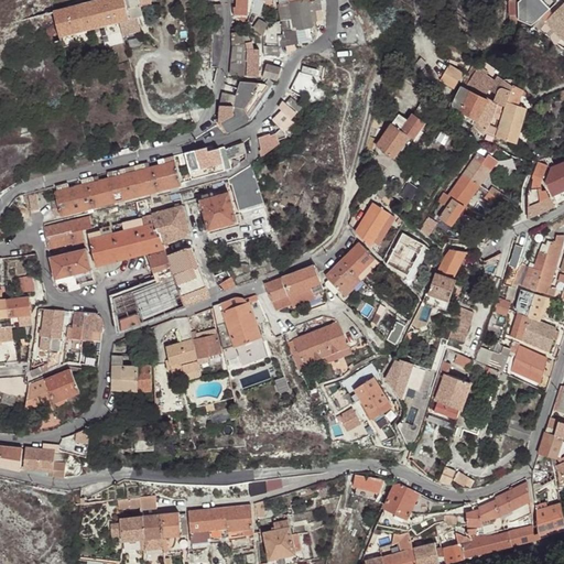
[(68,8),(54,12),(61,36),(142,15),(137,0),(88,0),(90,2),(72,8),(68,8)]
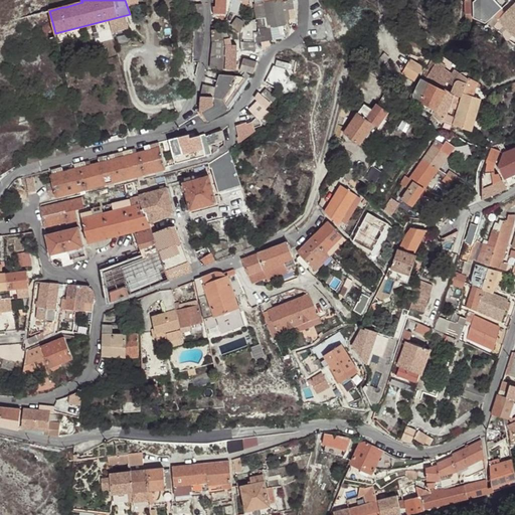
[(214,0),(214,6),(212,6),(212,14),(215,14),(221,17),(225,12),(225,0),(214,0)]
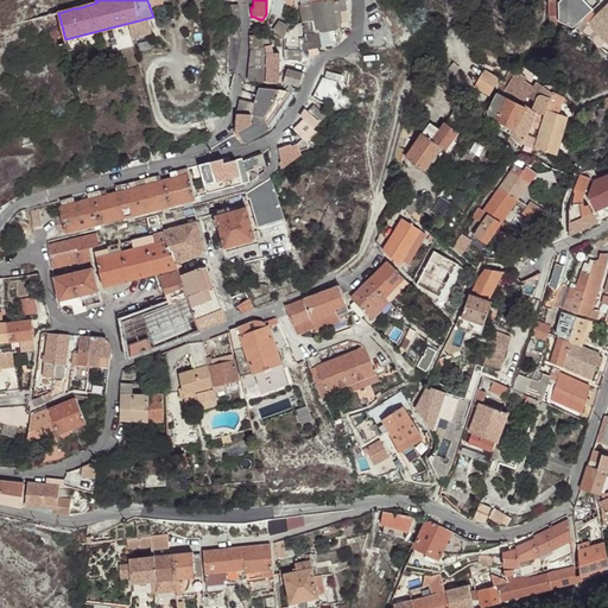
[(334,37),(337,36),(335,24),(348,21),(344,0),(302,0),(303,5),(303,11),(304,35),(305,42),(334,37)]
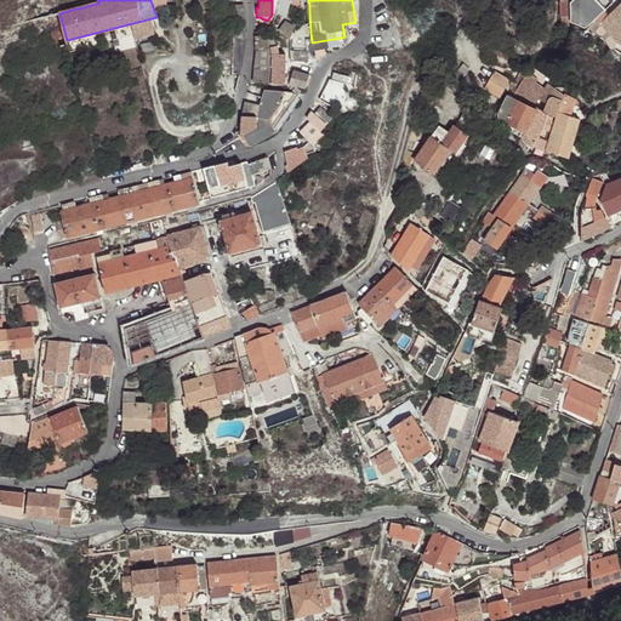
[(620,4),(610,18),(602,24),(620,43),(620,4)]
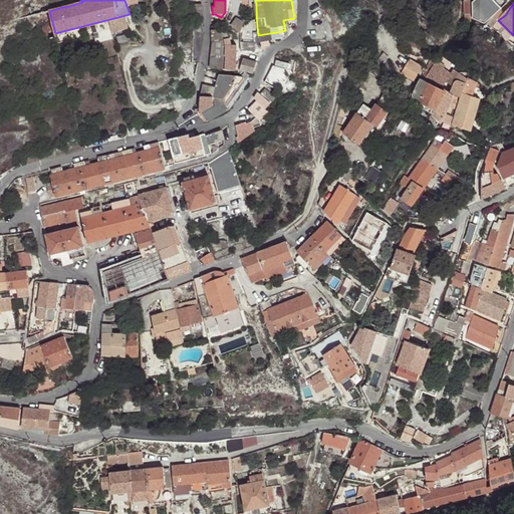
[(197,9),(189,9),(189,23),(197,23),(197,9)]
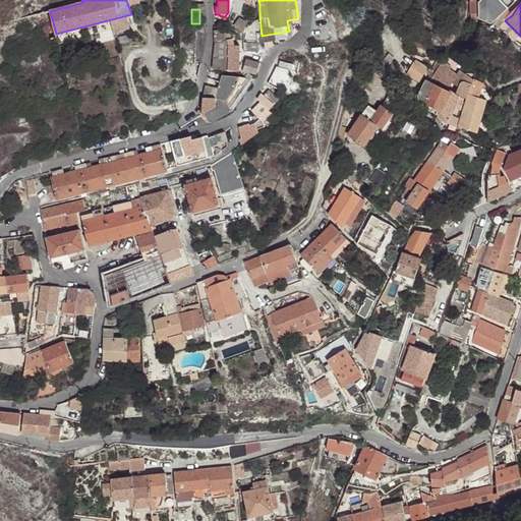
[(213,56),(211,69),(226,70),(228,48),(227,48),(228,42),(226,41),(225,29),(212,31),(214,43),(213,56)]
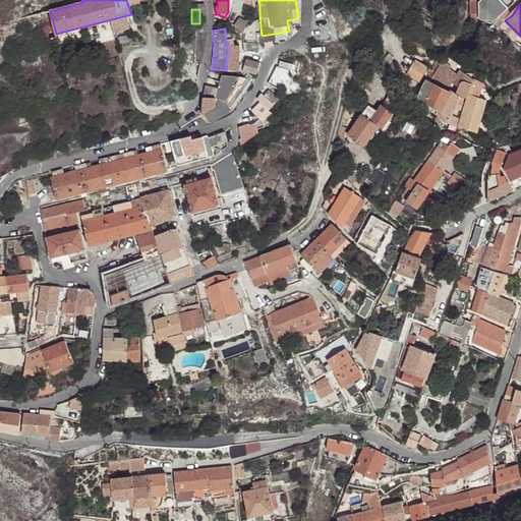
[(286,32),(262,36),(263,42),(287,38),(286,32)]
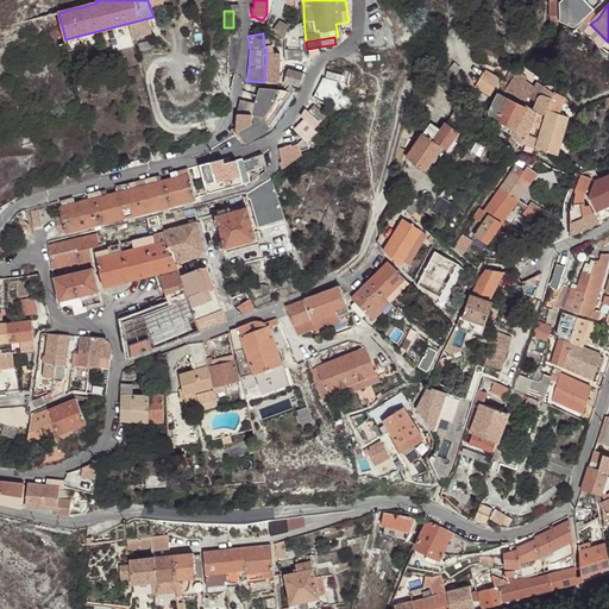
[(283,50),(284,61),(301,61),(300,50),(283,50)]
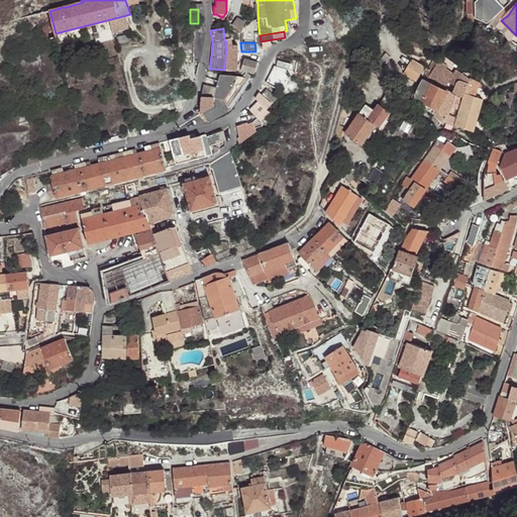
[(430,57),(432,52),(425,48),(423,54),(424,55),(423,57),(427,59),(428,56),(430,57)]
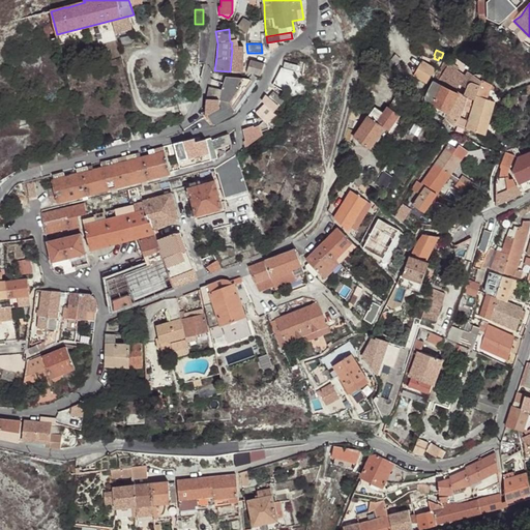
[(392,70),(402,60),(395,56),(386,66),(392,70)]
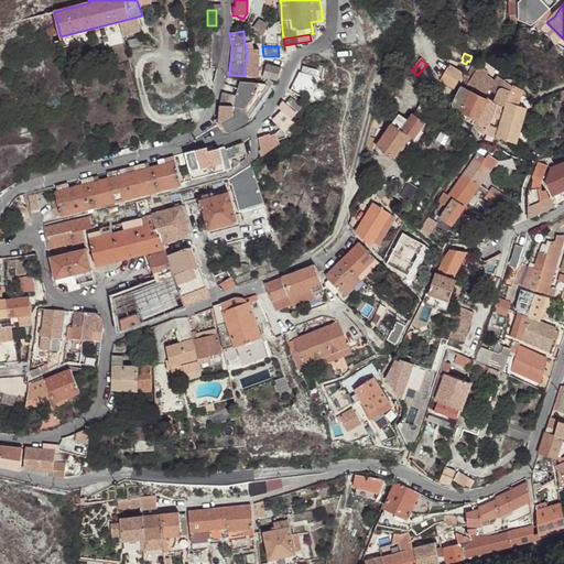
[(272,83),(273,80),(275,80),(280,68),(266,64),(260,78),(270,79),(270,82),(256,100),(259,101),(272,83)]
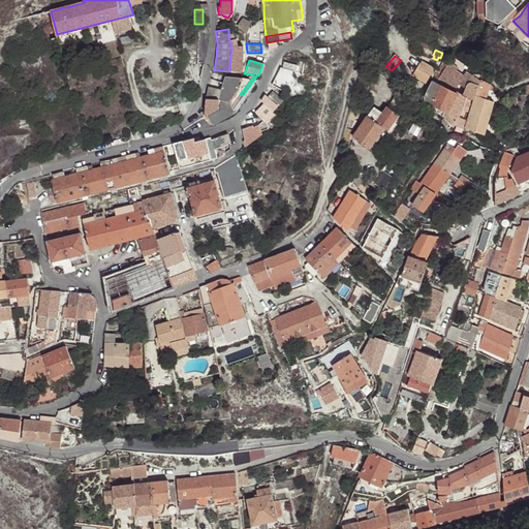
[(422,60),(412,75),(426,84),(435,68),(422,60)]
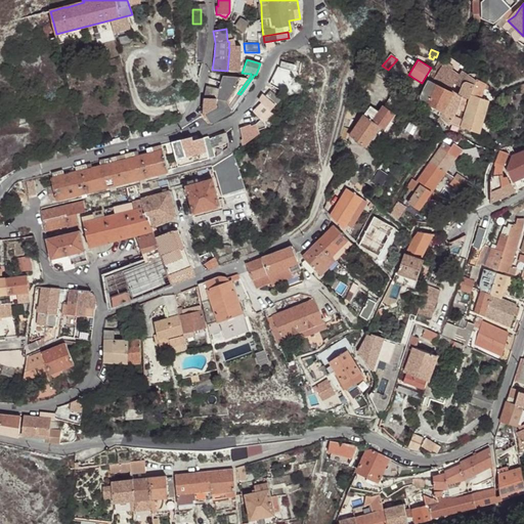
[(432,78),(422,97),(427,100),(427,101),(429,103),(438,86),(453,94),(454,91),(451,89),(453,87),(460,76),(440,61),(431,77),(432,78)]
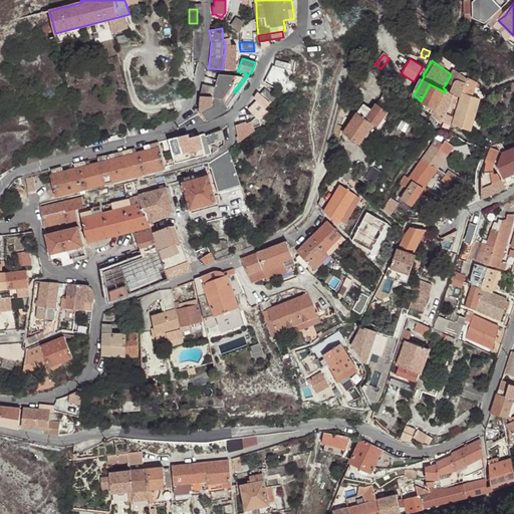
[(383,74),(390,80),(394,76),(388,70),(383,74)]
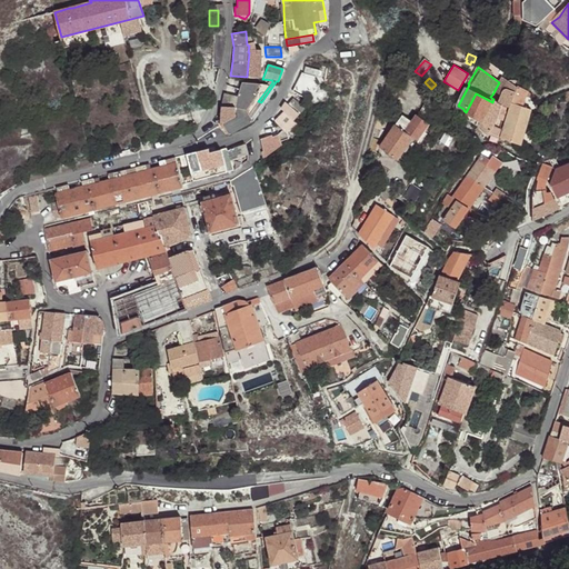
[(220,115),(218,126),(227,132),(233,132),(253,122),(247,110),(258,91),(256,89),(259,81),(241,80),(237,95),(226,92),(223,97),(221,105),(220,115)]
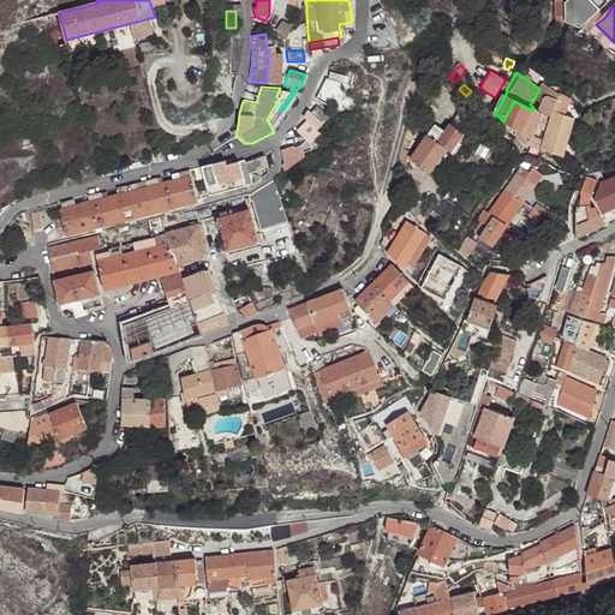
[(556,96),(559,91),(557,93),(553,90),(547,89),(542,87),(539,89),(532,102),(543,107),(544,94),(556,96)]
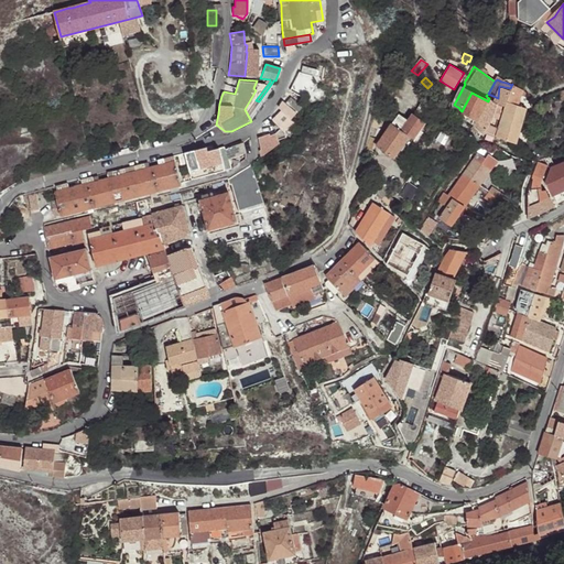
[(512,84),(510,88),(507,101),(508,102),(519,106),(522,89),(512,84)]
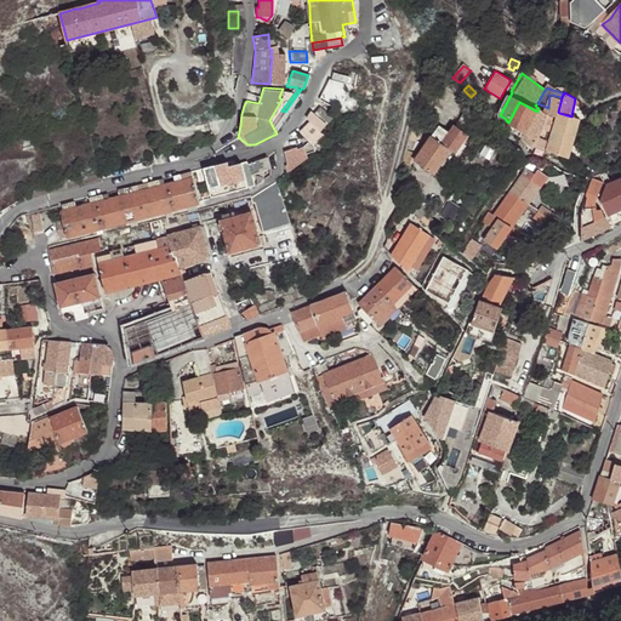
[(548,108),(548,113),(552,115),(556,115),(558,112),(562,97),(550,95),(548,108)]
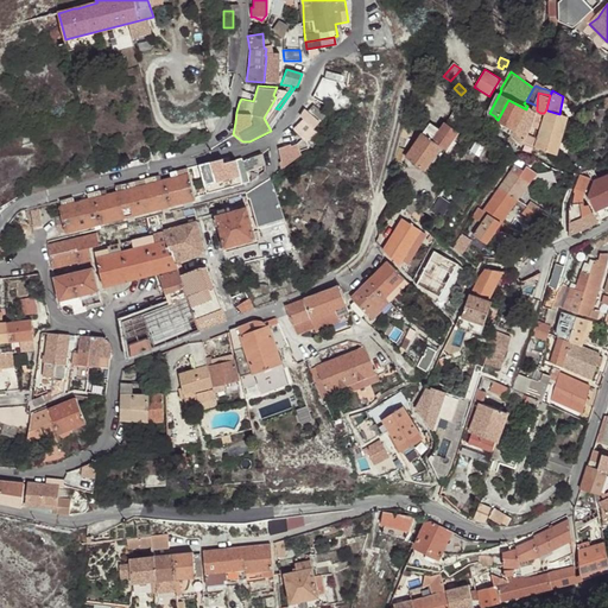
[(526,109),(508,100),(498,120),(514,128),(517,130),(526,109)]
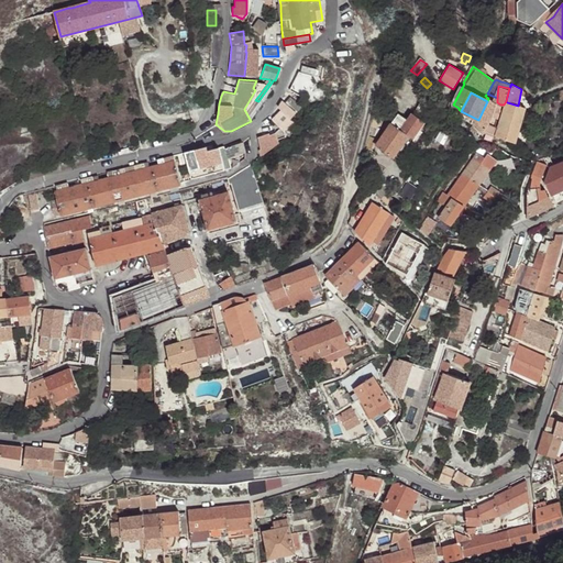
[(487,94),(485,96),(488,98),(495,102),(497,102),(497,98),(487,94)]
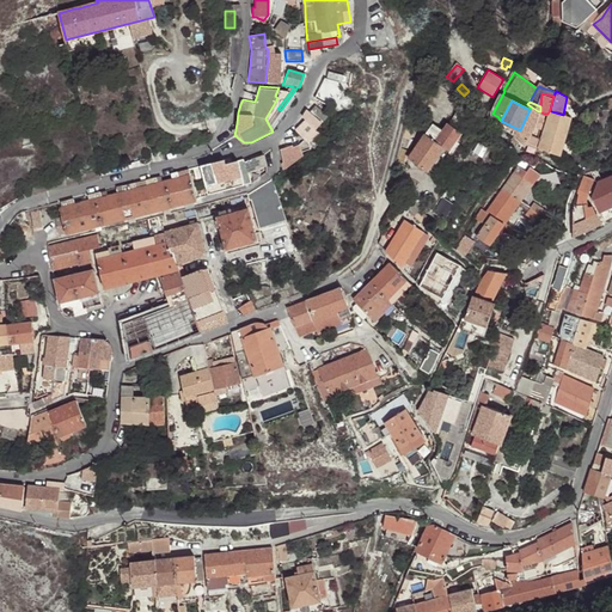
[(518,129),(515,135),(525,144),(532,134),(537,128),(544,114),(540,111),(538,111),(531,106),(530,110),(520,130),(518,129)]
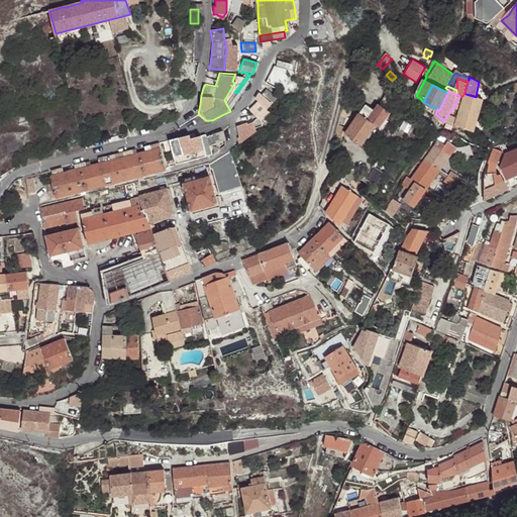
[(270,92),(252,107),(263,117),(270,111),(269,110),(278,99),(270,92)]
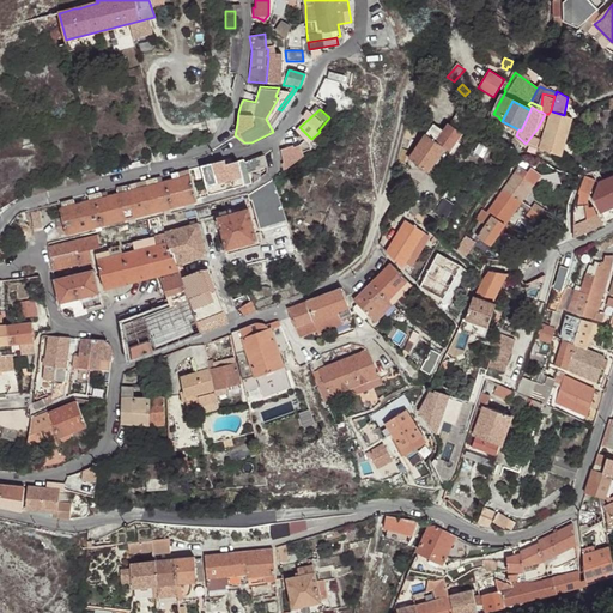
[(574,119),(564,115),(552,111),(540,149),(563,156),(574,119)]
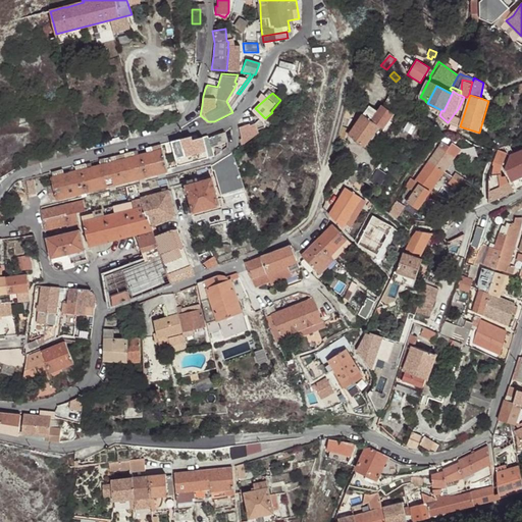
[(415,101),(439,115),(435,111),(425,106),(427,103),(425,101),(425,100),(420,97),(418,96),(415,101)]
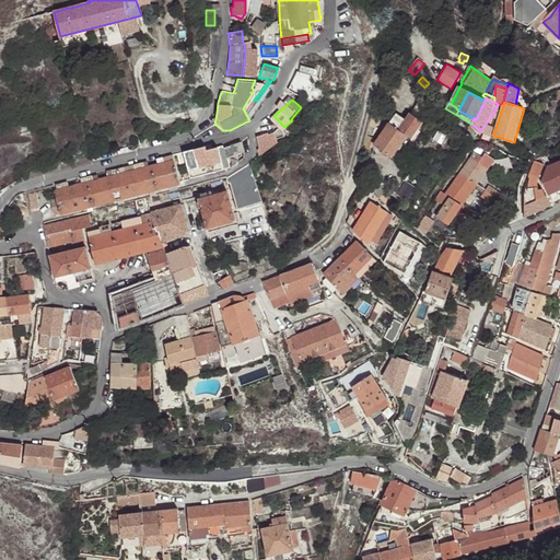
[(384,114),(373,109),(370,123),(377,126),(380,126),(384,114)]
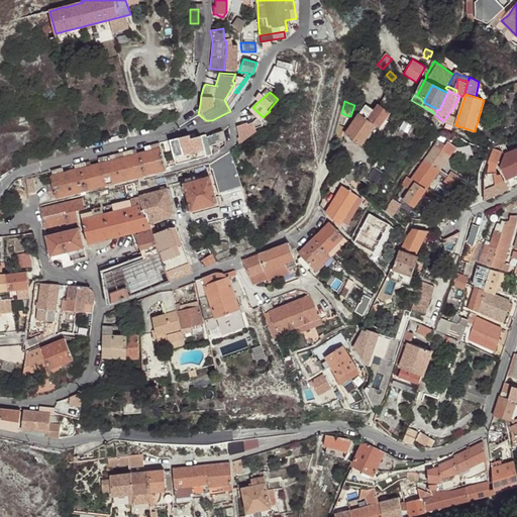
[(431,110),(435,114),(437,109),(423,102),(421,105),(431,110)]
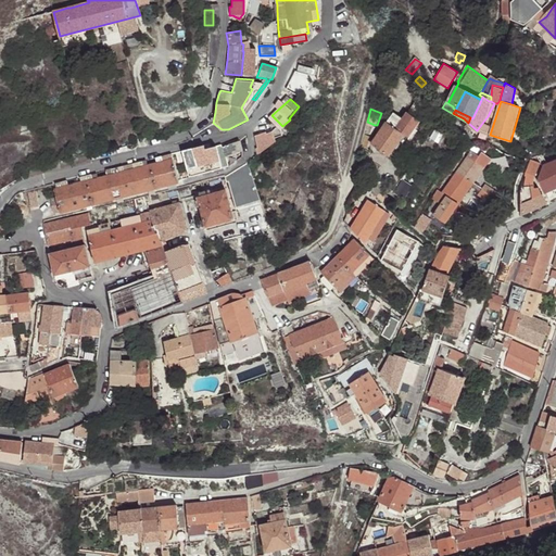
[(403,118),(394,113),(371,146),(390,158),(405,136),(411,139),(421,123),(406,113),(403,118)]
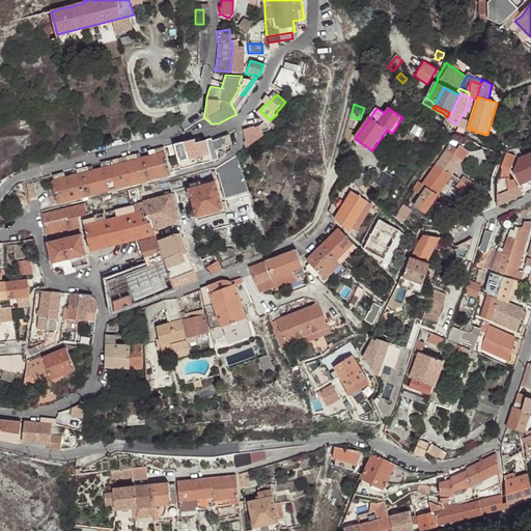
[(468,119),(462,116),(455,124),(466,129),(468,119)]
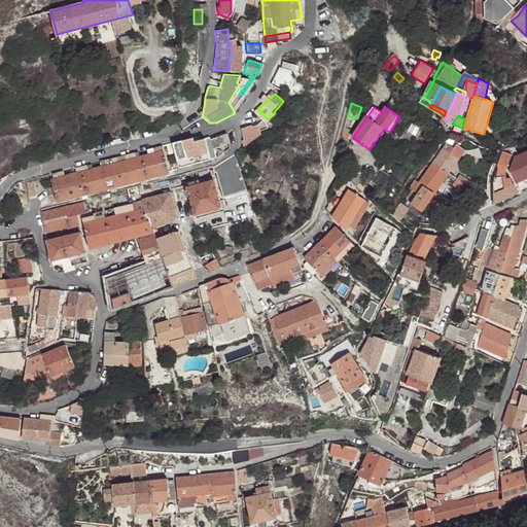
[(354,121),(347,118),(345,126),(352,128),(354,121)]
